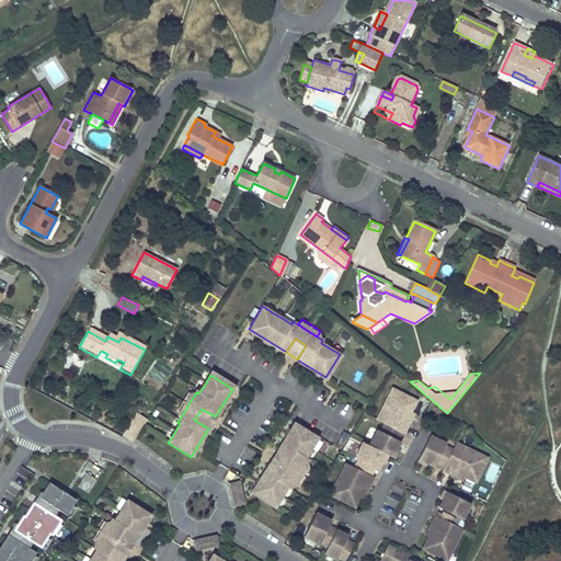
[(464,384),(435,387),(450,399),(464,384)]
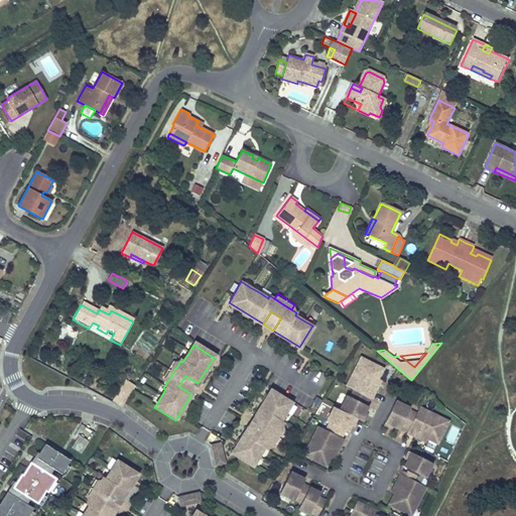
[(310,447),(306,456),(325,466),(331,456),(332,453),(336,455),(351,424),(355,417),(358,418),(361,420),(368,405),(365,404),(369,397),(371,398),(379,383),(376,382),(378,378),(383,369),(364,359),(360,367),(357,365),(346,385),(354,389),(350,397),(347,395),(340,409),(333,406),(326,421),(329,422),(325,430),(317,426),(306,446),(310,447)]
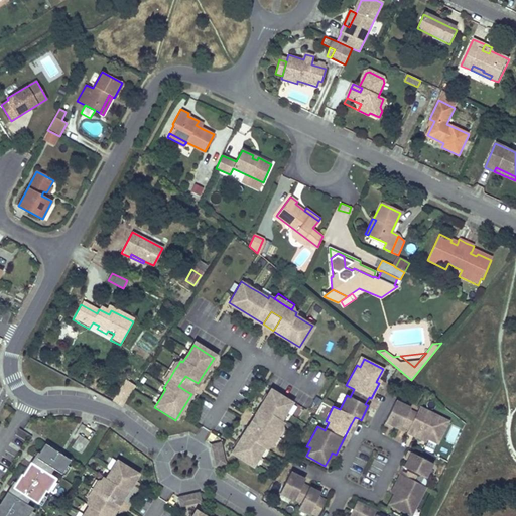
[(161,380),(166,383),(169,379),(174,370),(177,366),(171,363),(161,380)]
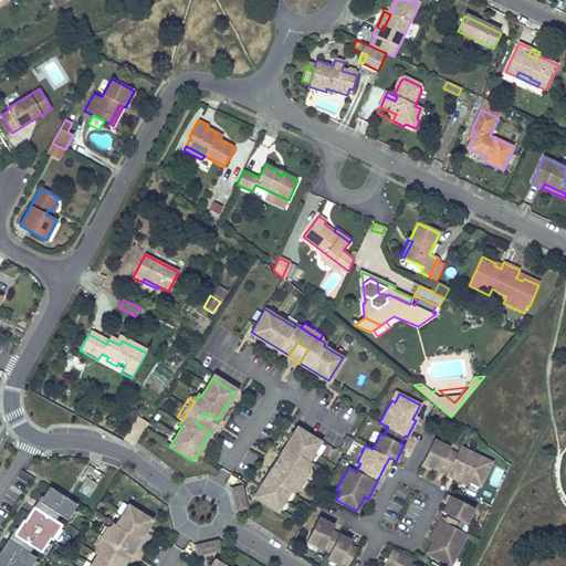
[(210,432),(217,420),(203,412),(196,423),(210,432)]
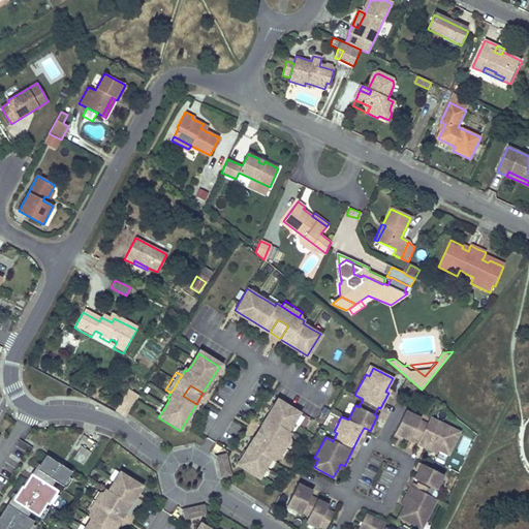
[(137,397),(128,392),(121,402),(130,408),(137,397)]
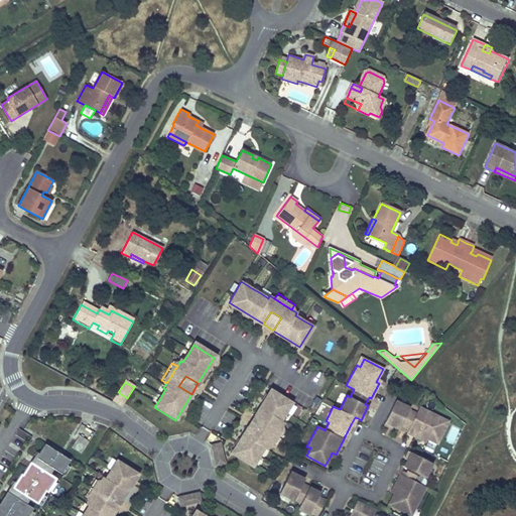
[(248,426),(231,453),(252,466),(257,457),(263,447),(265,449),(268,444),(271,440),(276,430),(279,427),(282,421),(280,420),(285,411),(290,403),(270,390),(254,416),(267,424),(260,434),(248,426)]
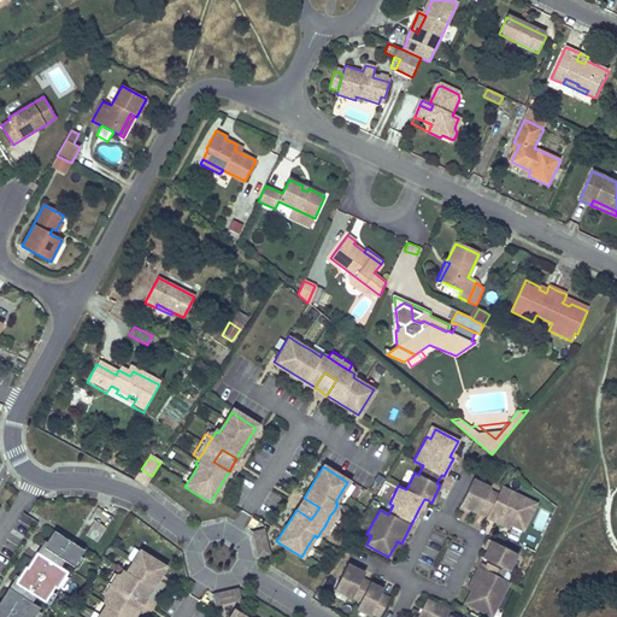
[(141,469),(133,483),(144,489),(147,483),(152,476),(141,469)]
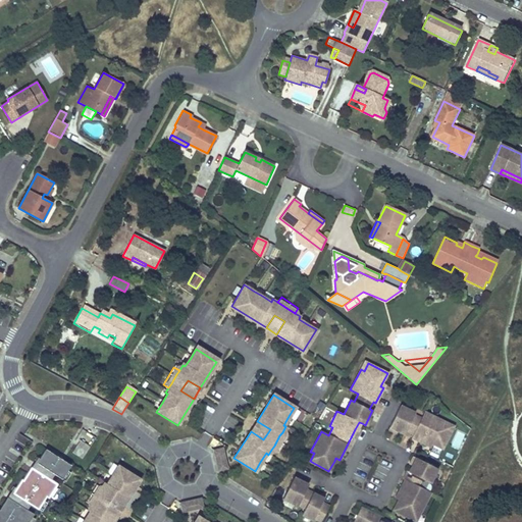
[(451,430),(442,426),(445,422),(424,412),(420,418),(413,415),(414,413),(400,406),(389,426),(404,434),(407,430),(414,433),(412,437),(427,446),(428,441),(432,444),(441,449),(451,430)]
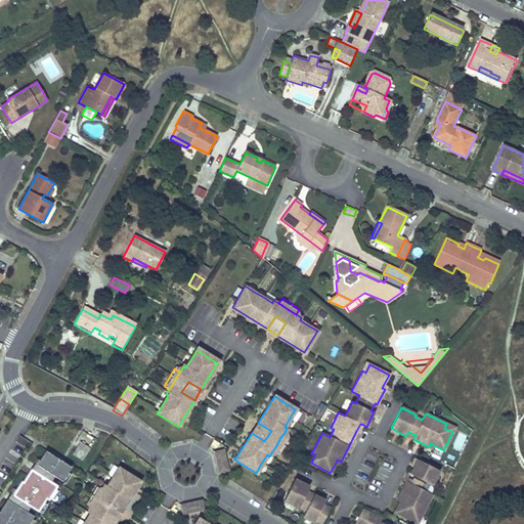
[(258,423),(252,433),(264,441),(271,431),(258,423)]
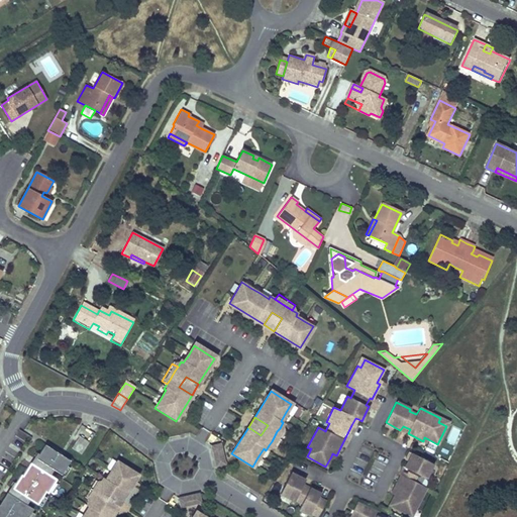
[(272,441),(269,445),(275,448),(285,431),(280,428),(277,431),(272,441)]
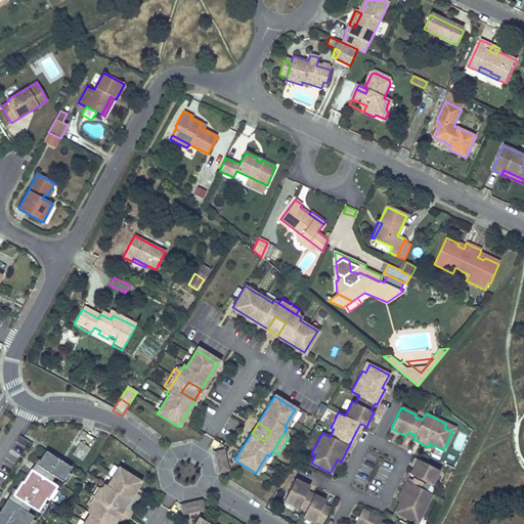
[(82,460),(89,447),(80,441),(72,453),(82,460)]
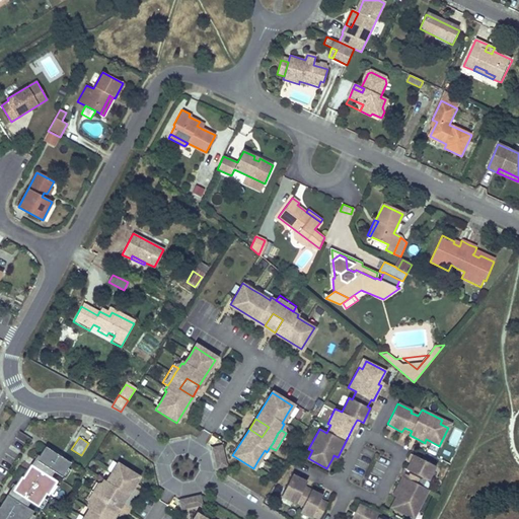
[(221,444),(212,446),(217,466),(225,464),(221,444)]
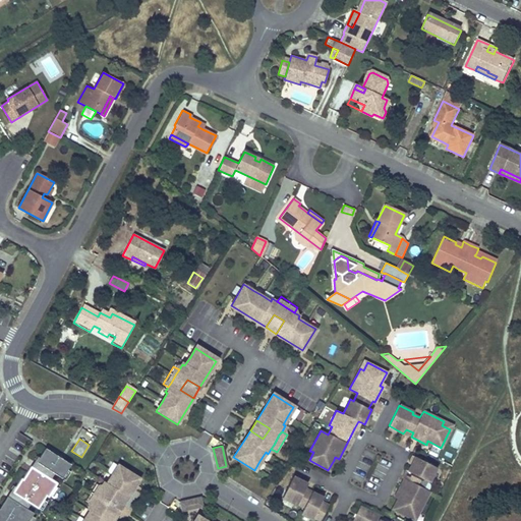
[(61,477),(69,464),(44,448),(36,461),(53,472),(61,477)]
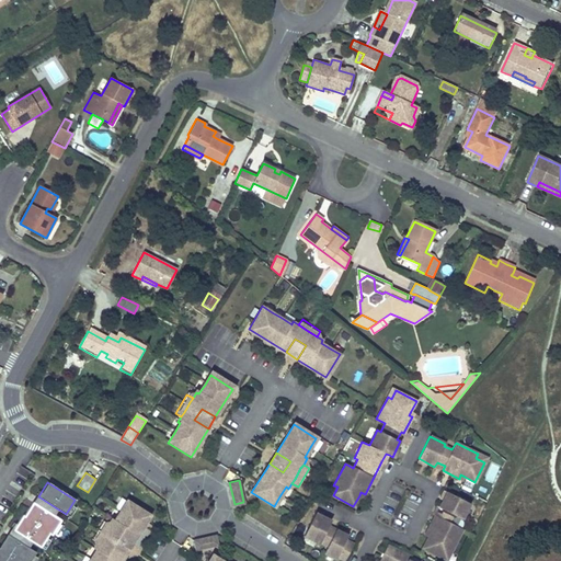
[(455,495),(447,492),(443,501),(439,506),(437,505),(433,514),(434,515),(426,530),(430,533),(428,536),(423,547),(444,558),(448,548),(453,550),(464,528),(450,522),(455,514),(462,517),(469,503),(455,495)]
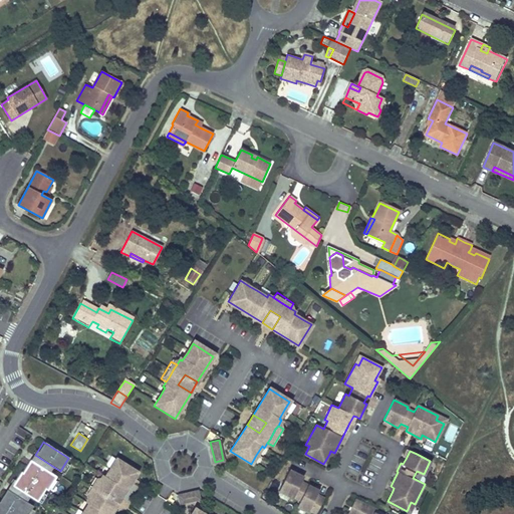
[(52,466),(35,455),(31,461),(49,472),(52,466)]
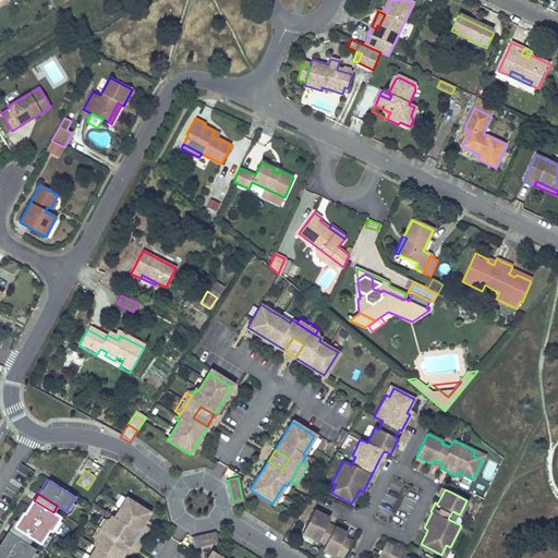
[(91,555),(87,557),(119,557),(124,550),(110,542),(118,531),(131,540),(148,511),(126,497),(121,507),(114,516),(112,514),(109,520),(106,524),(99,534),(97,538),(94,544),(96,546),(91,555)]
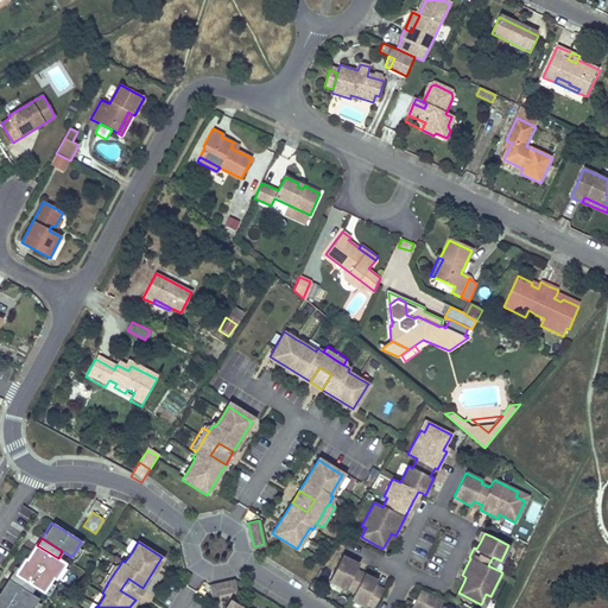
[(37,545),(36,544),(26,559),(24,558),(14,574),(35,587),(44,593),(54,577),(56,580),(65,563),(58,558),(37,545)]
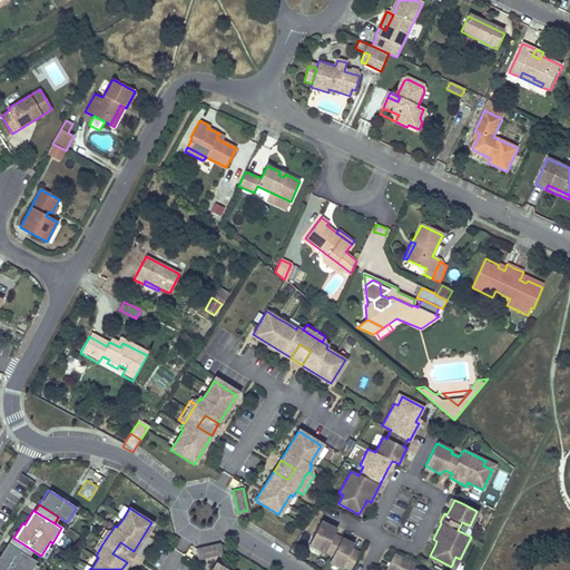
[(321,520),(308,543),(324,551),(325,550),(333,553),(330,560),(341,567),(343,564),(351,568),(359,552),(351,548),(353,543),(350,542),(333,533),(336,529),(328,524),(321,520)]
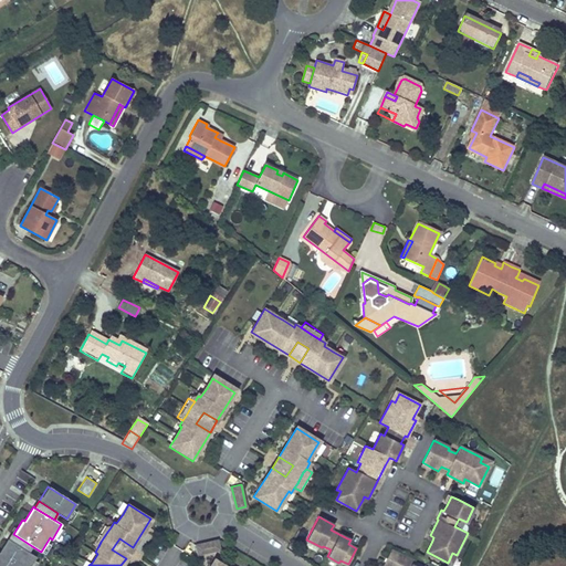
[(104,524),(93,543),(98,546),(101,542),(107,532),(111,527),(104,524)]
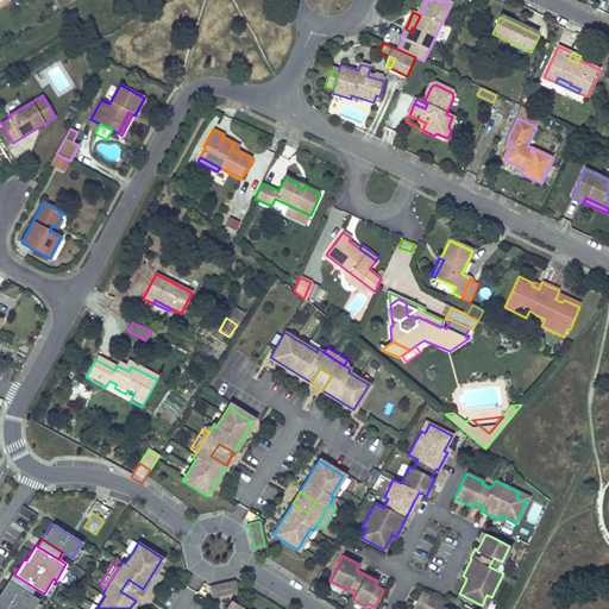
[(35,588),(14,575),(10,581),(31,595),(35,588)]
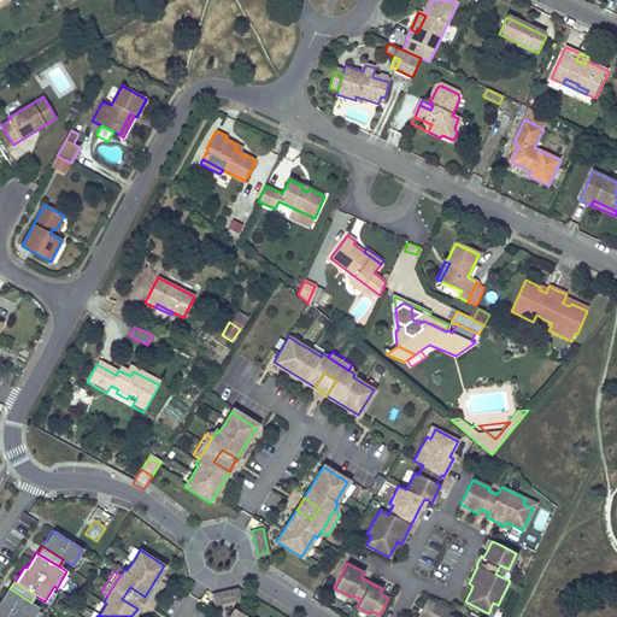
[(137,609),(145,597),(130,587),(122,599),(137,609)]
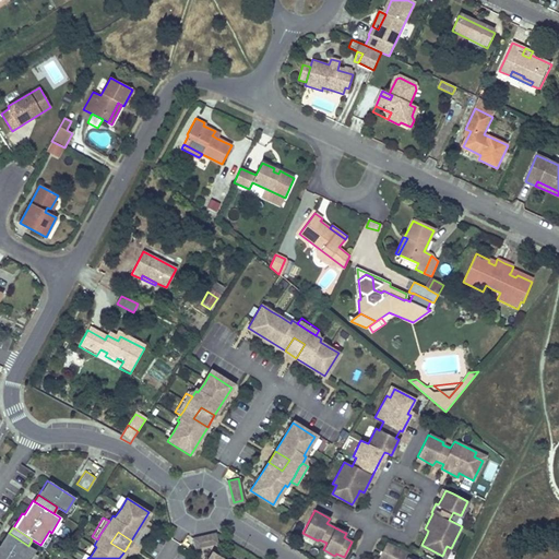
[(193,537),(195,546),(216,542),(214,532),(193,537)]
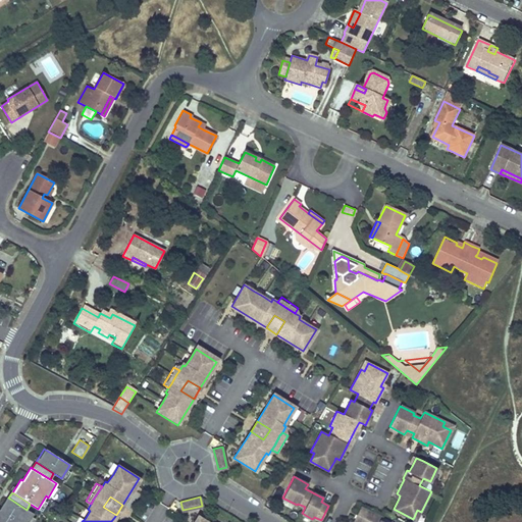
[(8,498),(7,498),(0,509),(0,521),(27,521),(33,514),(27,510),(8,498)]
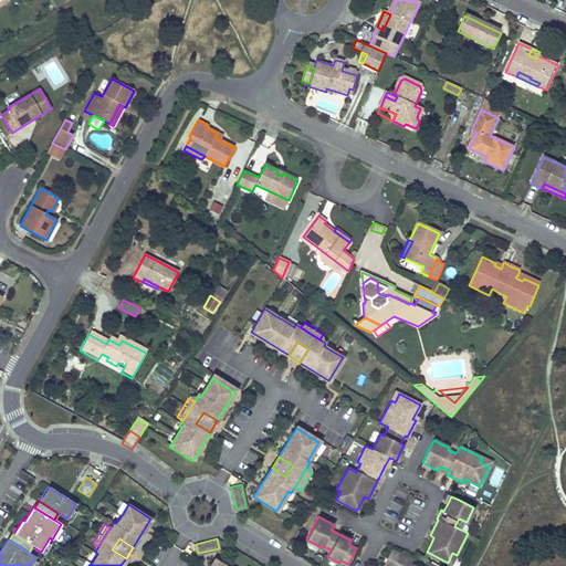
[(390,549),(383,565),(385,565),(412,565),(411,565),(412,561),(390,549)]
